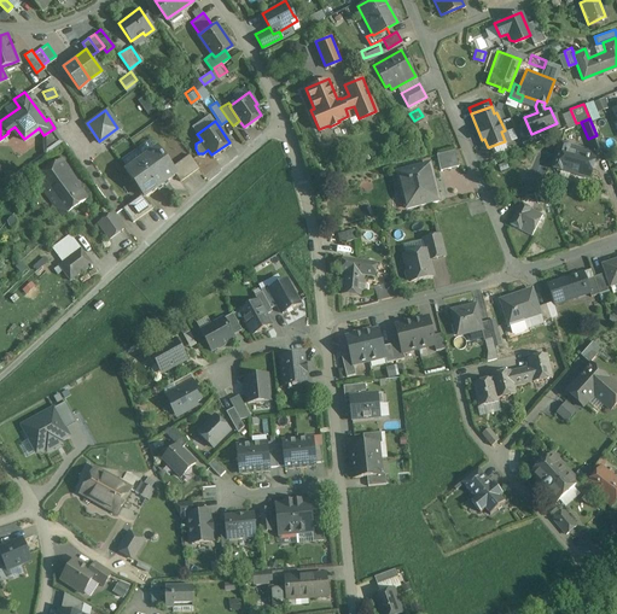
[(597,135),(588,139),(594,153),(603,151),(597,135)]
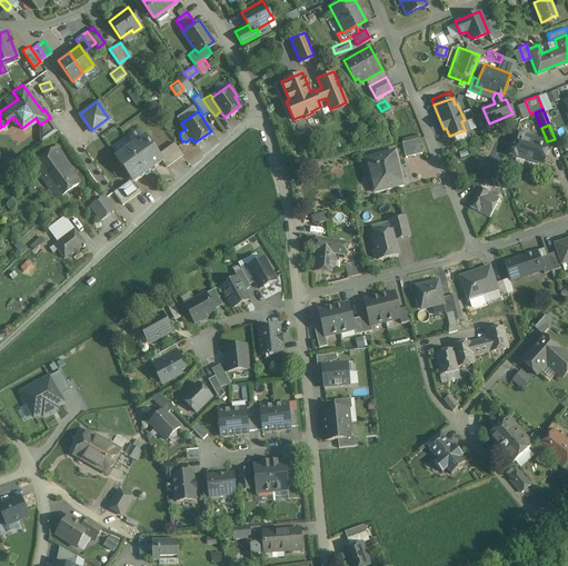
[(522,132),(515,130),(508,152),(541,162),(545,149),(536,146),(527,144),(529,137),(522,135),(522,132)]
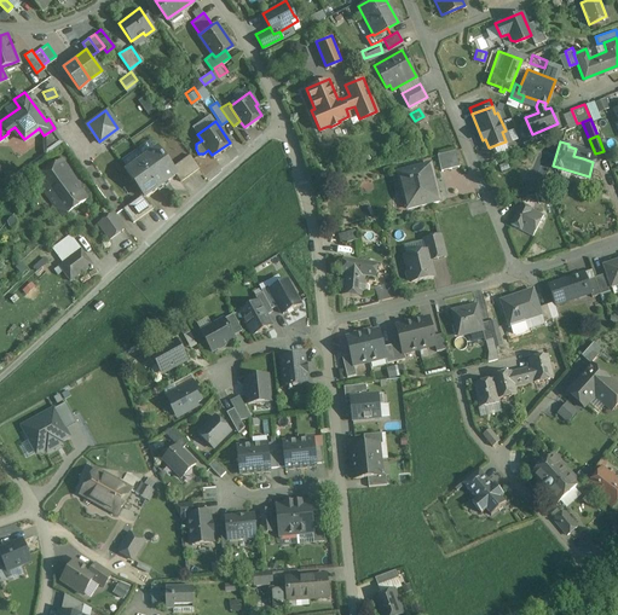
[(171,166),(157,146),(144,156),(162,181),(174,173),(175,173),(171,166)]
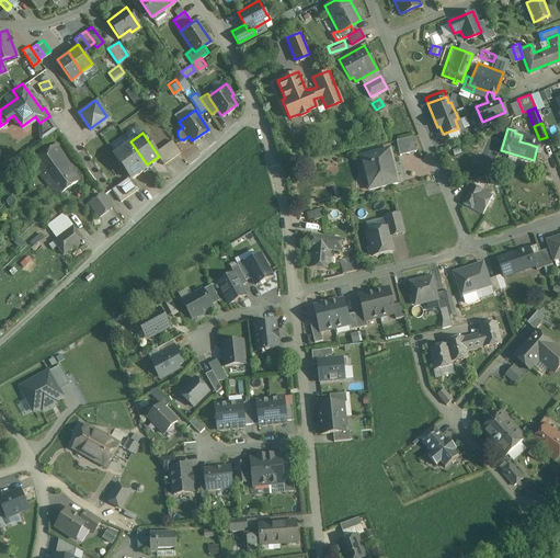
[(411,135),(396,138),(399,152),(414,149),(411,135)]
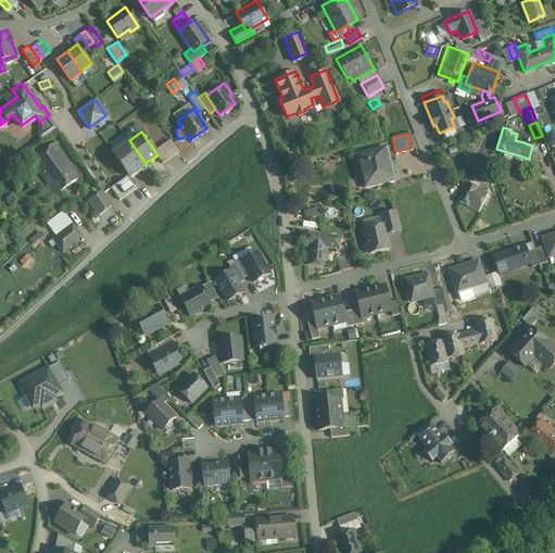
[(525,136),(517,134),(515,140),(524,142),(525,136)]
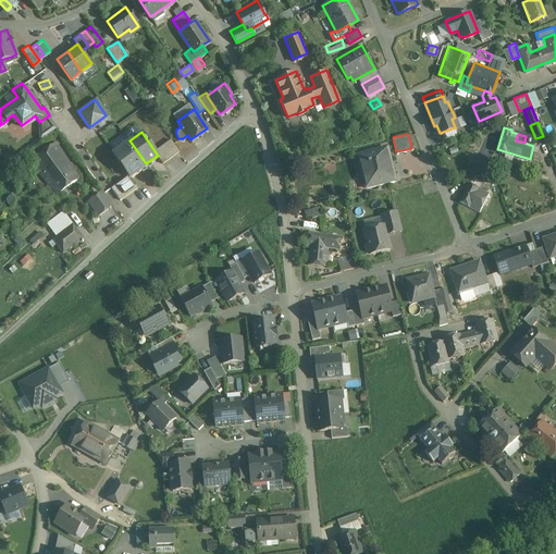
[(535,138),(526,136),(524,143),(533,146),(535,138)]
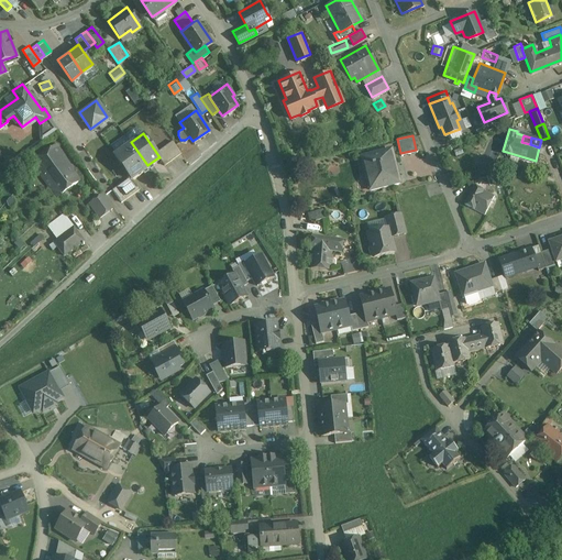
[(180,151),(172,139),(166,143),(175,155),(180,151)]
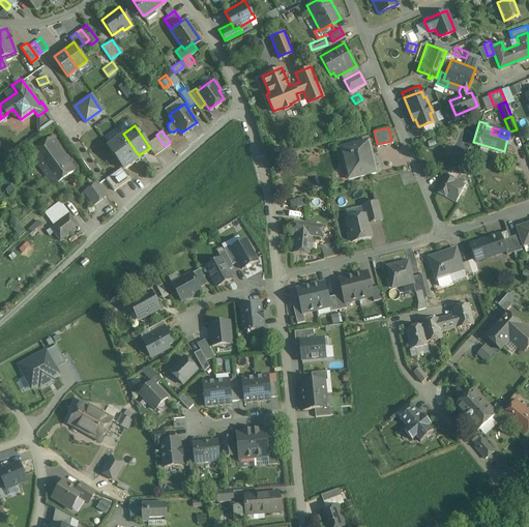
[(53,134),(29,151),(53,184),(75,168),(53,134)]
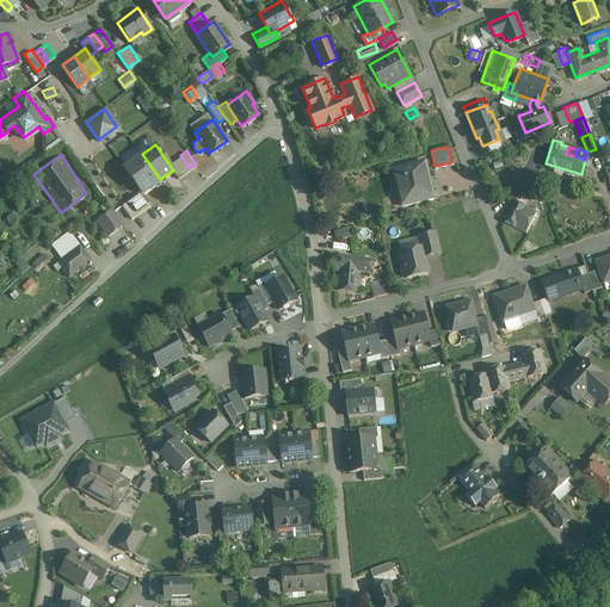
[(160,179),(142,154),(124,167),(141,190),(142,192),(160,179)]
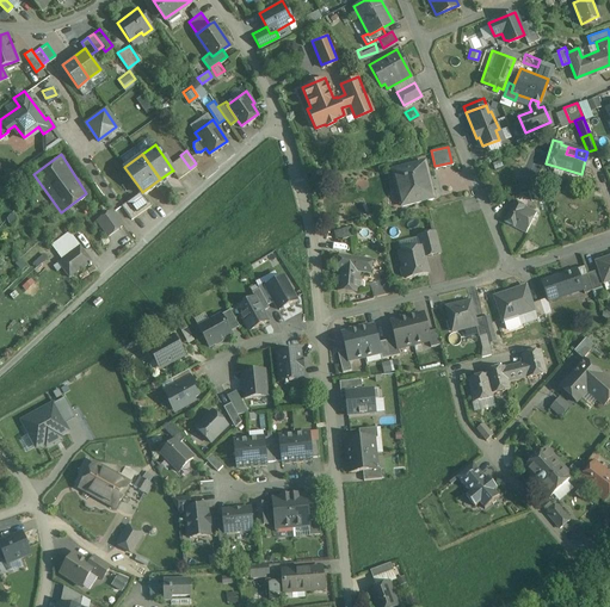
[(190,168),(180,155),(174,160),(184,172),(190,168)]
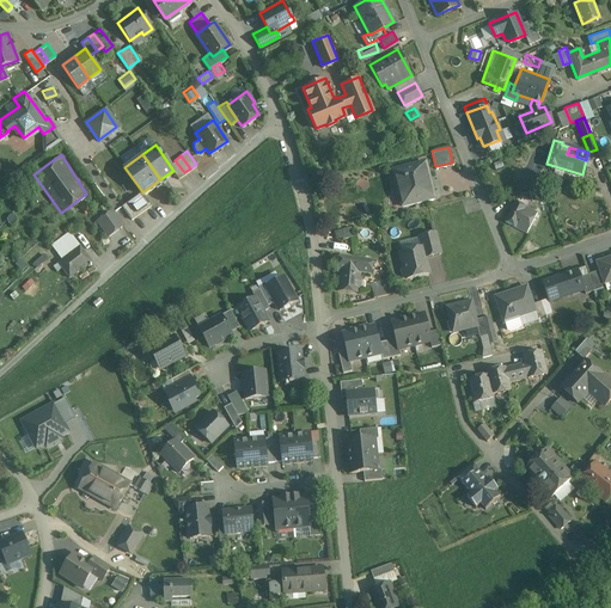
[(184,172),(175,160),(169,164),(173,171),(172,171),(177,177),(184,172)]
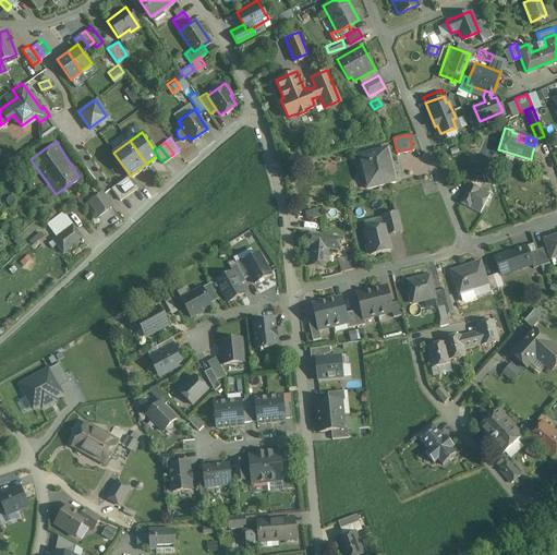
[(387,146),(358,154),(366,188),(396,180),(387,146)]
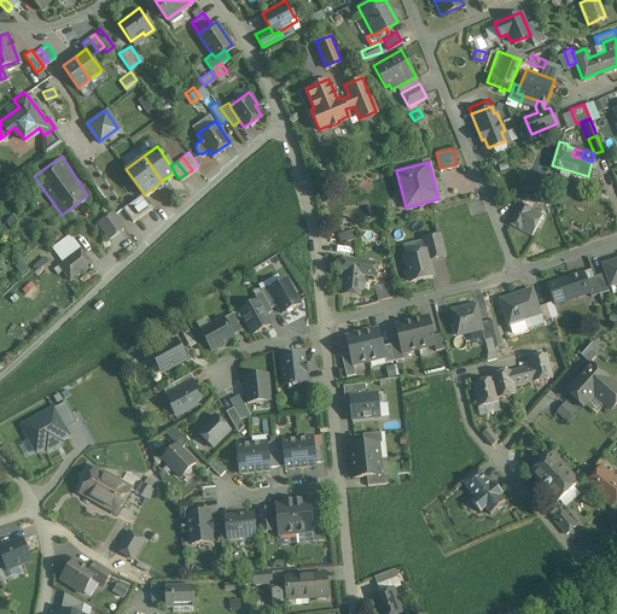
[(519,185),(522,193),(534,189),(536,200),(545,198),(539,174),(524,177),(525,183),(519,185)]
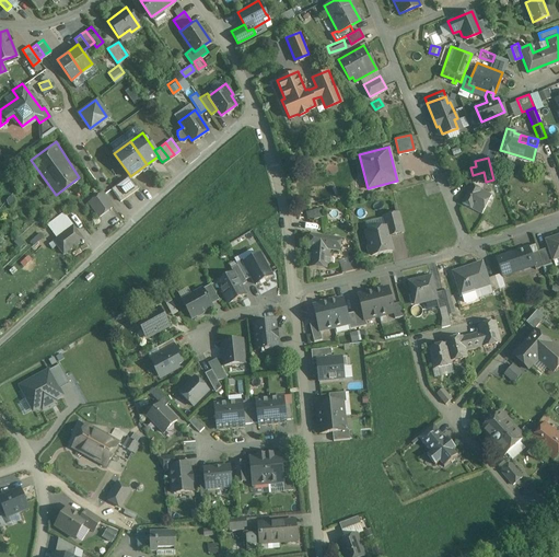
[(129,174),(117,183),(126,195),(138,186),(130,176),(129,174)]
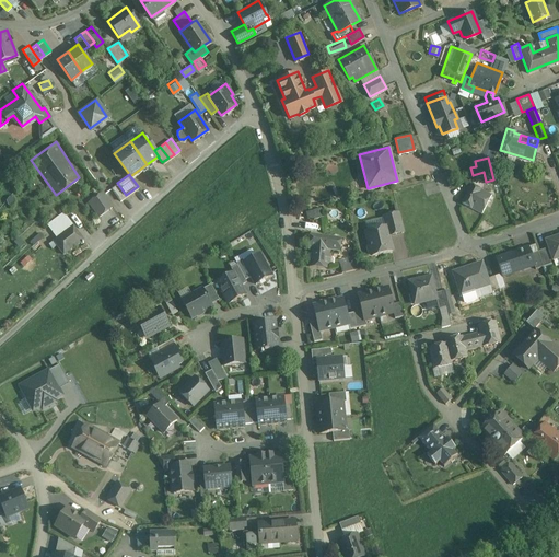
[(117,183),(112,187),(119,199),(126,195),(117,183)]
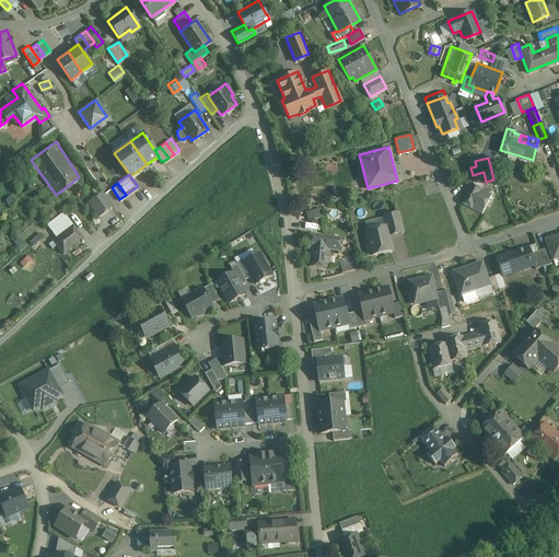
[(480,187),(472,183),(462,201),(470,206),(480,187)]
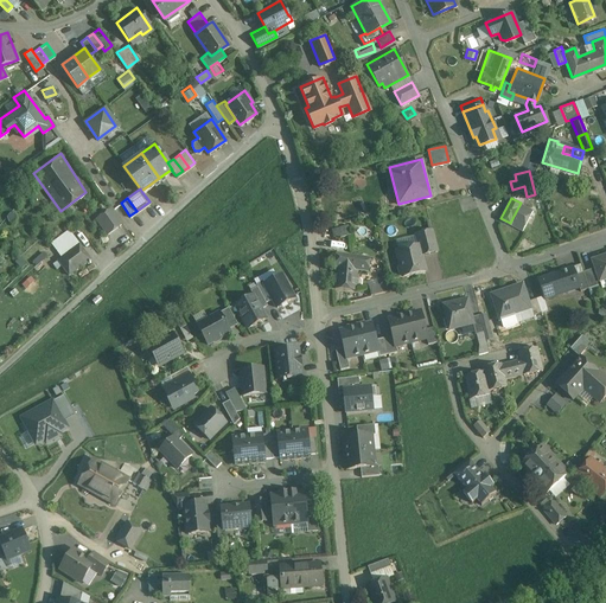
[(529,207),(521,203),(510,223),(522,229),(529,215),(531,209),(529,207)]
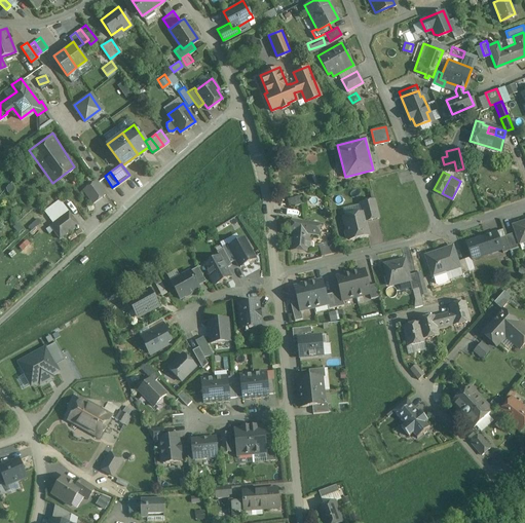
[(98,178),(82,185),(89,201),(106,193),(98,178)]
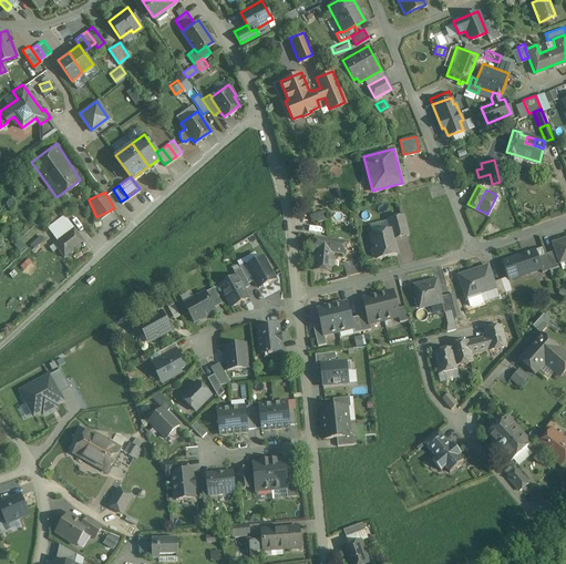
[(325,209),(308,213),(311,222),(327,218),(325,209)]
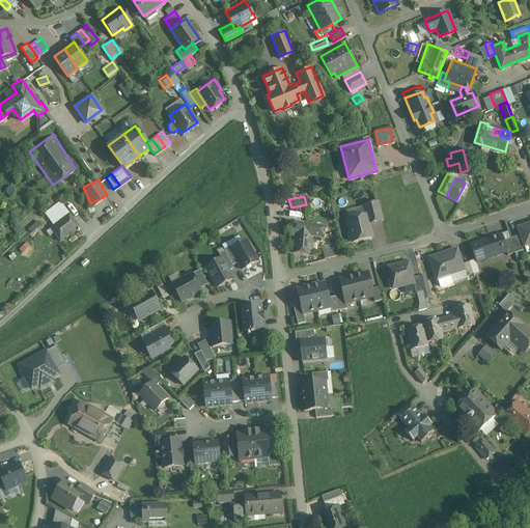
[(60,200),(47,210),(55,222),(68,212),(60,200)]
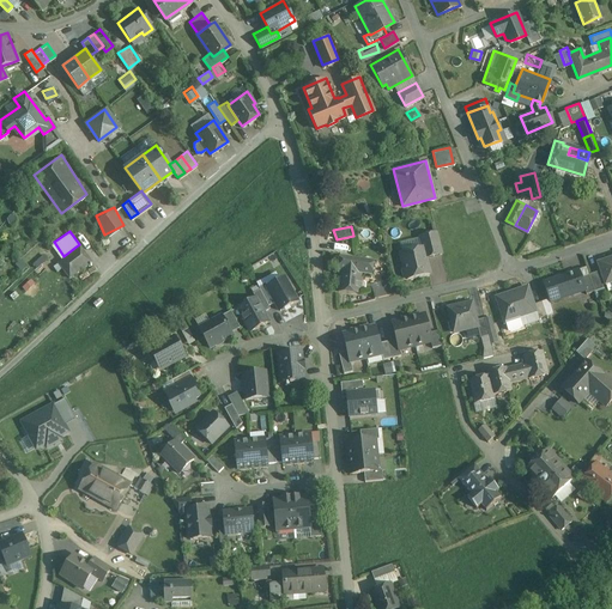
[(436,231),(418,235),(422,245),(424,256),(441,251),(436,231)]
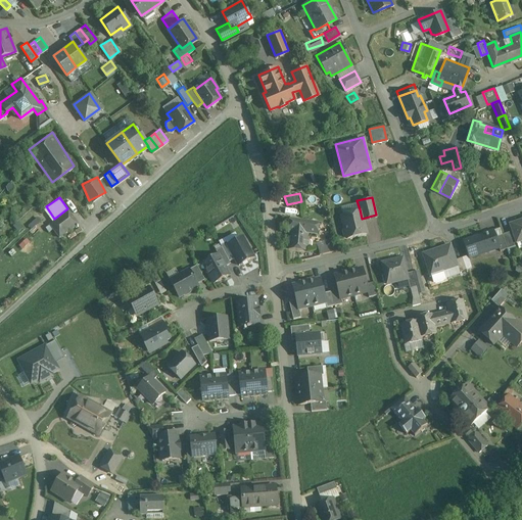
[(54,219),(49,223),(58,235),(77,222),(67,208),(54,219)]
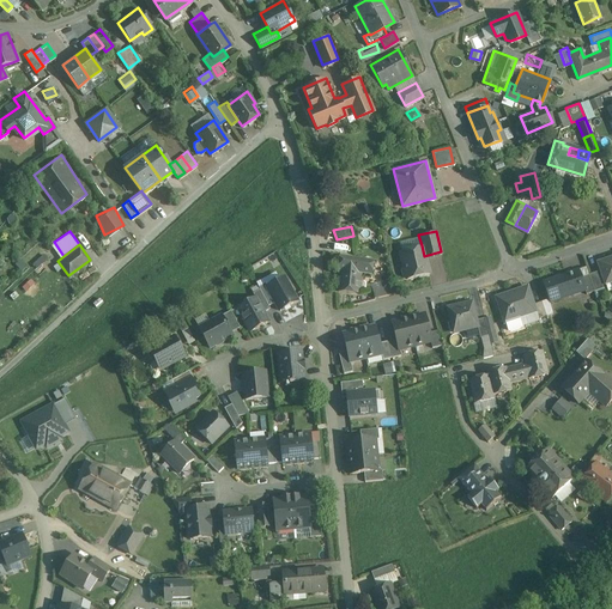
[(422,245),(400,251),(404,266),(401,268),(404,274),(406,276),(429,272),(424,256),(422,245)]
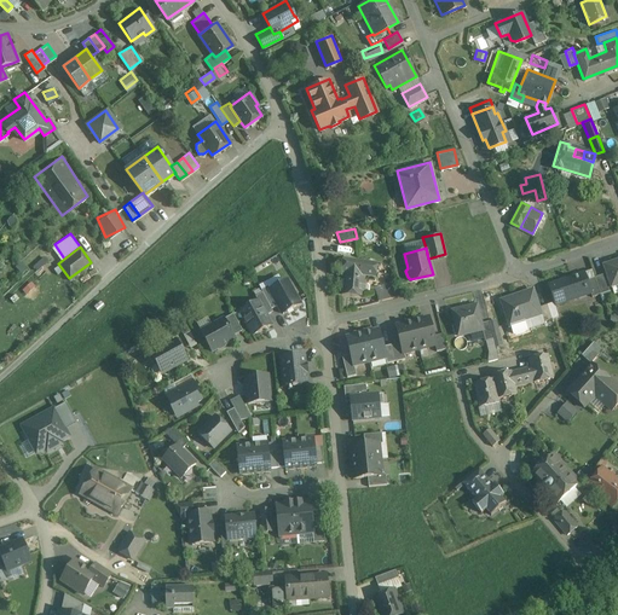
[(376,262),(342,257),(340,291),(363,294),(364,273),(375,274),(376,262)]
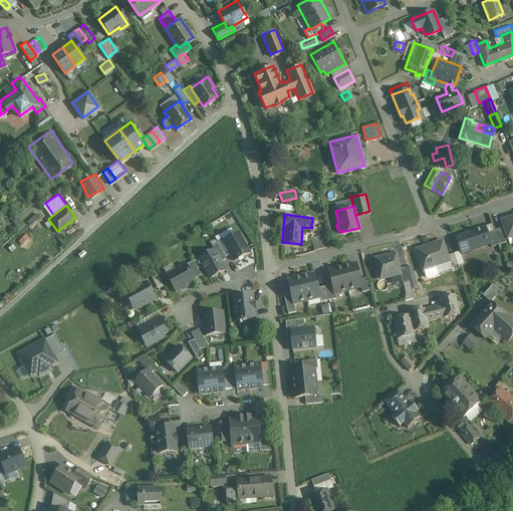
[(512,214),(501,219),(507,236),(512,234),(512,214)]
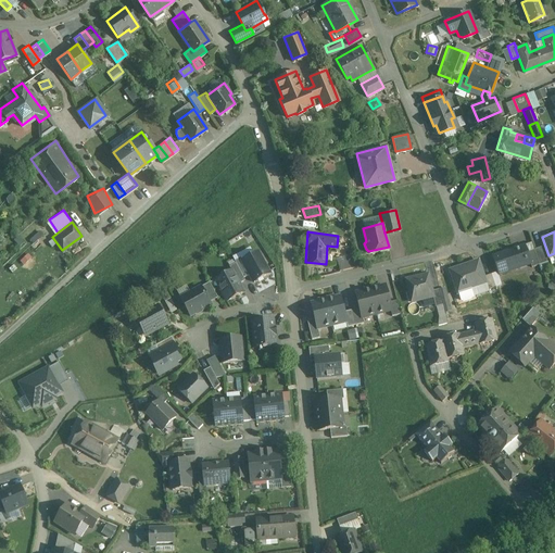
[(525,242),(491,254),(497,273),(530,262),(531,261),(527,250),(525,242)]
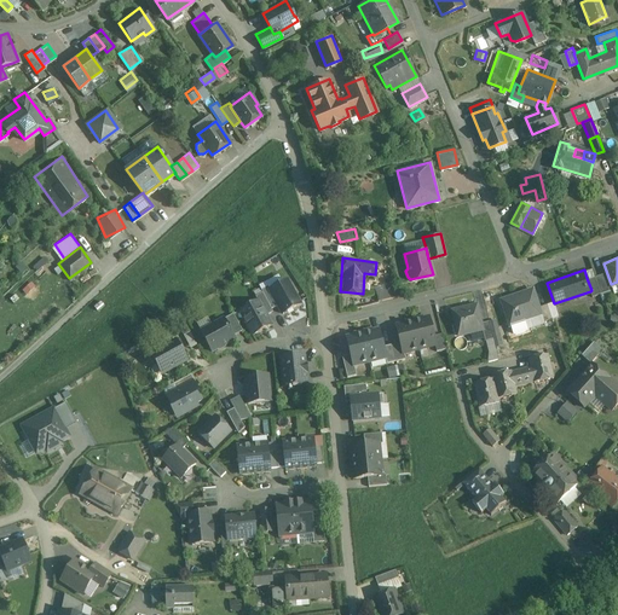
[(602,272),(593,276),(599,293),(608,289),(602,272)]
